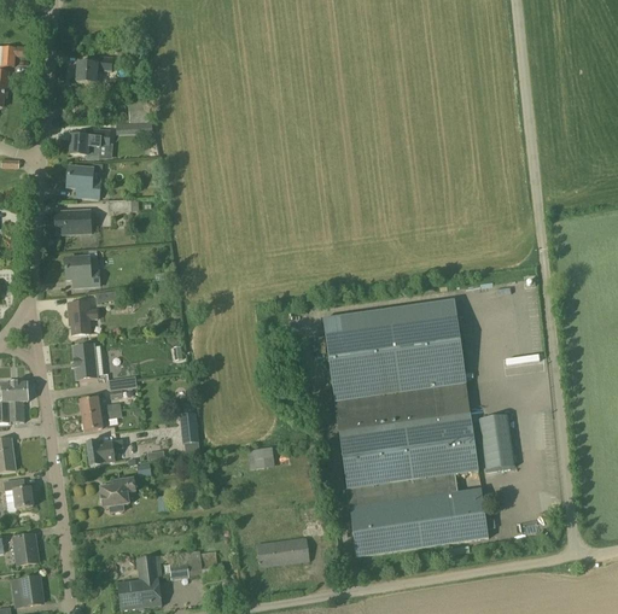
[(0,45),(0,64),(15,66),(16,46),(0,45)]
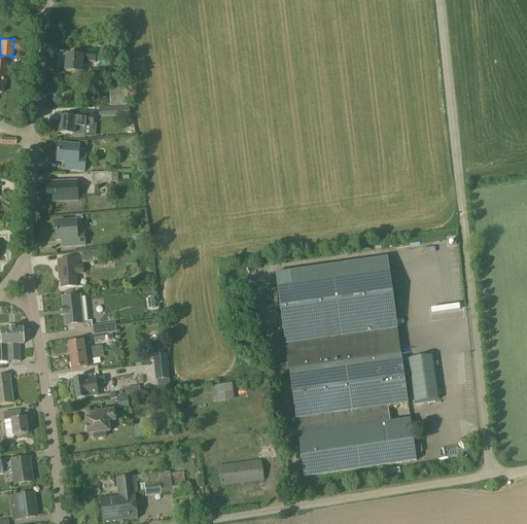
[(83,47),(82,54),(66,51),(65,69),(73,70),(72,72),(82,73),(83,59),(95,60),(95,59),(100,60),(100,49),(96,48),(83,47)]
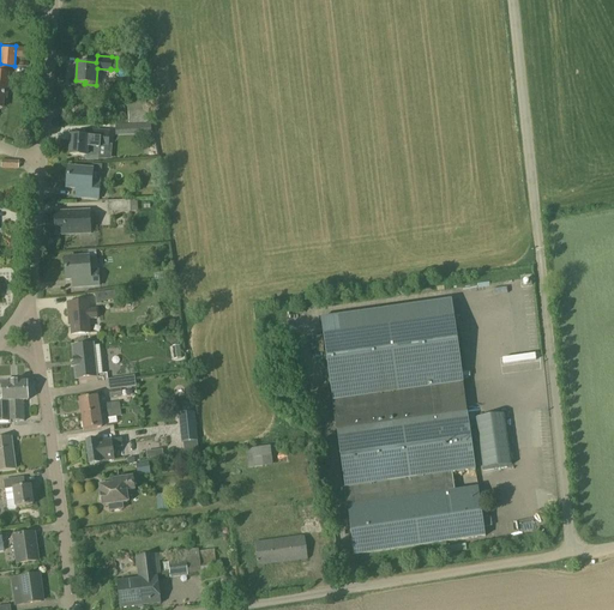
[(85,127),(85,134),(71,133),(70,152),(86,153),(86,152),(106,153),(107,144),(108,144),(109,128),(85,127)]
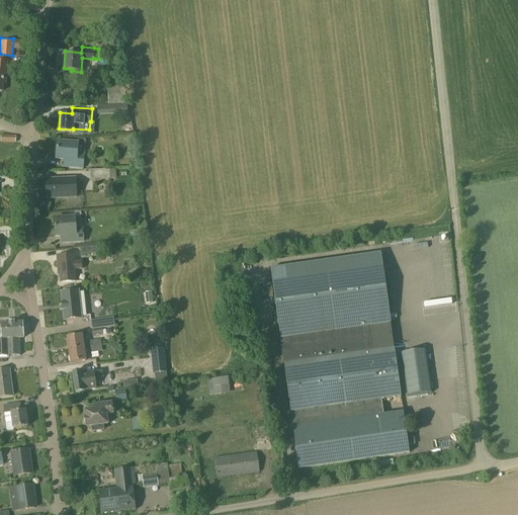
[(77,152),(78,141),(58,140),(56,157),(64,158),(64,164),(83,166),(84,153),(77,152)]
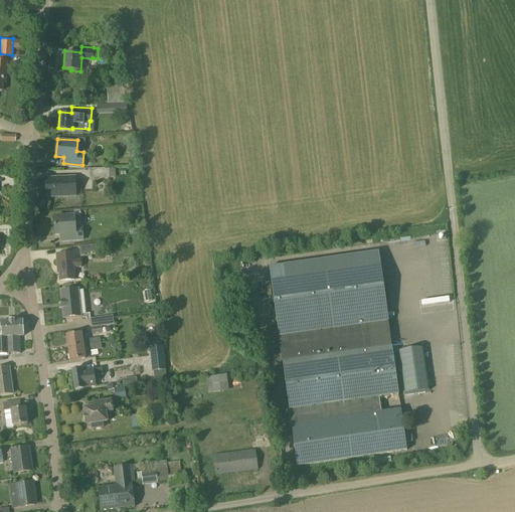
[(93,175),(110,175),(109,166),(92,167),(93,175)]
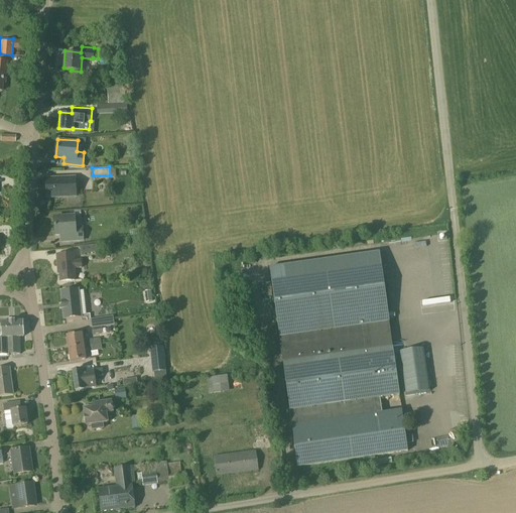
[(75,175),(45,176),(46,196),(76,195),(75,175)]
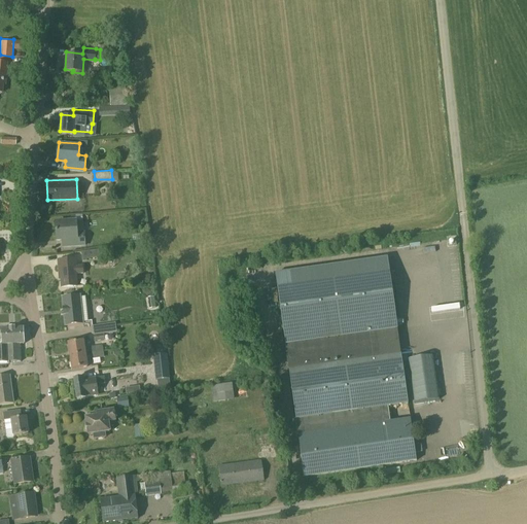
[(71,213),(72,219),(56,220),(57,239),(62,238),(63,245),(85,243),(84,231),(83,231),(82,212),(71,213)]
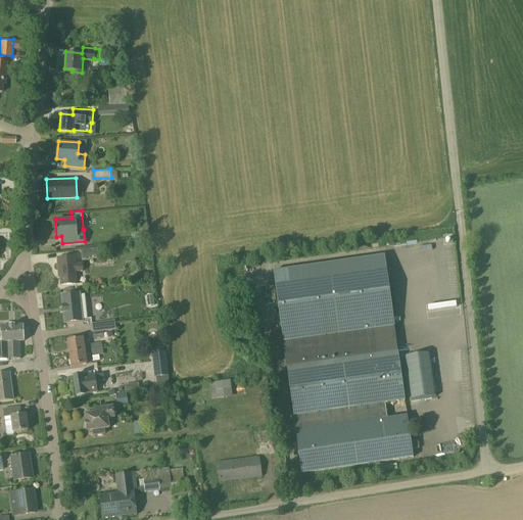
[(83,255),(99,253),(98,245),(82,247),(83,255)]
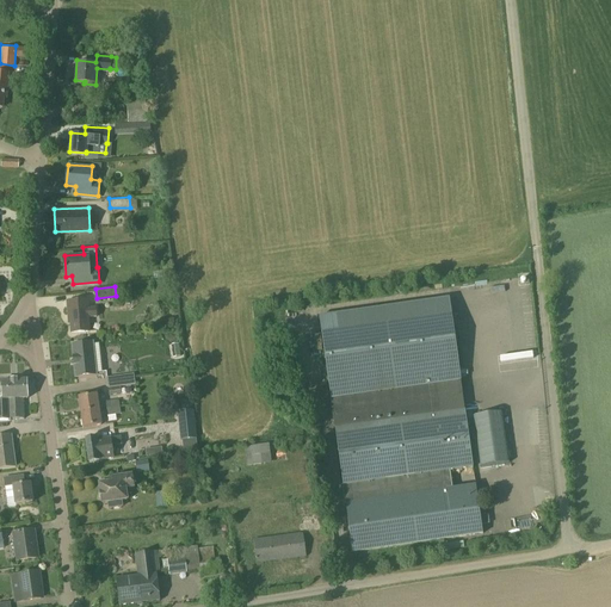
[(87,305),(87,297),(67,299),(68,315),(71,315),(72,330),(90,329),(88,315),(97,314),(96,305),(87,305)]
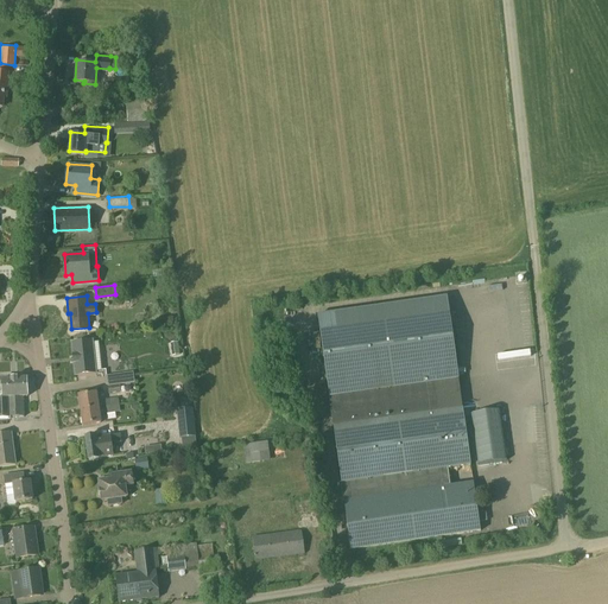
[(463,406),(441,409),(436,380),(458,376),(447,296),(318,312),(343,498),(350,548),(481,528),(480,520),(487,519),(486,509),(479,510),(474,479),(450,483),(448,464),(472,461),(463,406)]
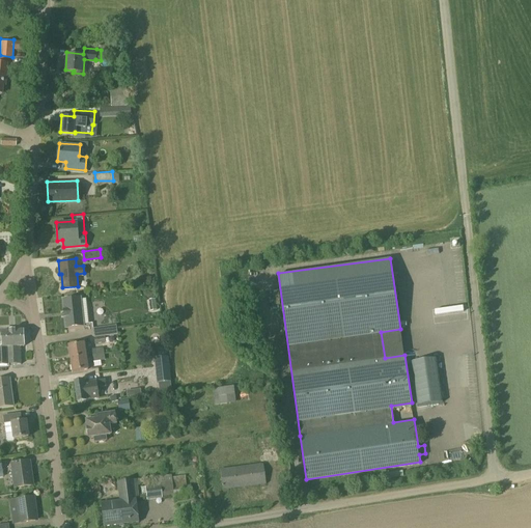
[(81,296),(62,297),(65,327),(84,325),(84,322),(88,322),(86,297),(81,297),(81,296)]
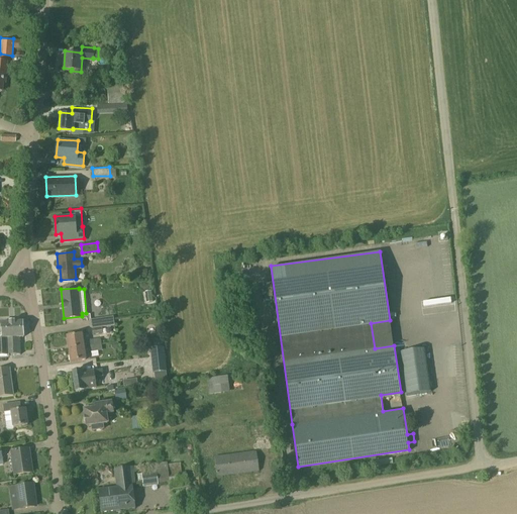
[(113,314),(91,317),(92,326),(114,323),(113,314)]
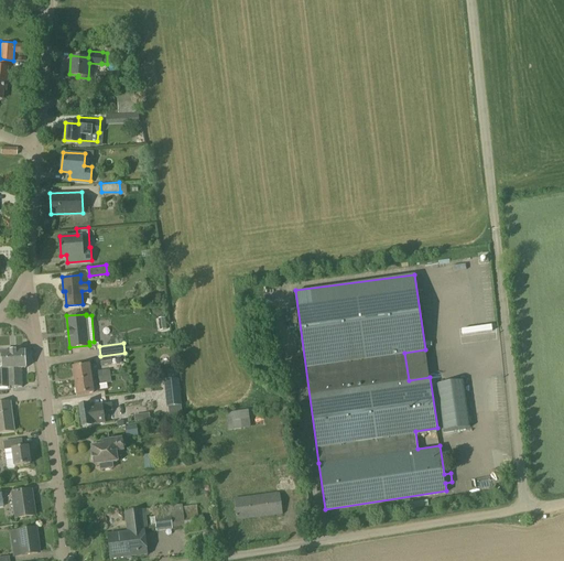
[(1,349),(2,366),(0,366),(0,386),(22,385),(22,366),(25,366),(25,348),(1,349)]
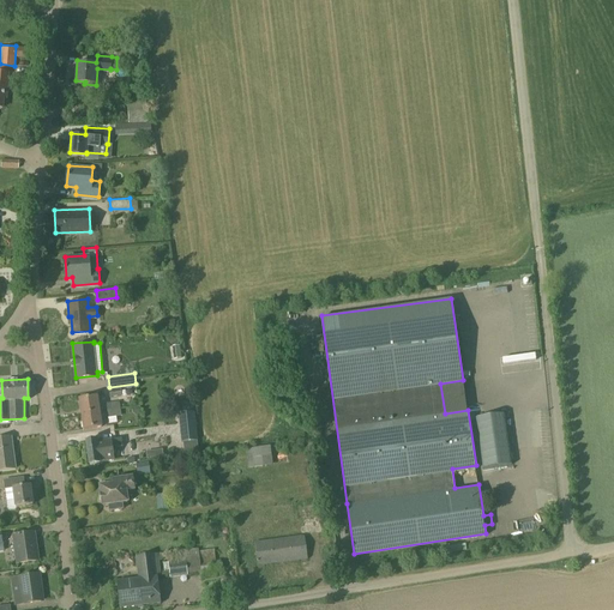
[(82,412),(100,409),(97,394),(79,397),(82,412)]
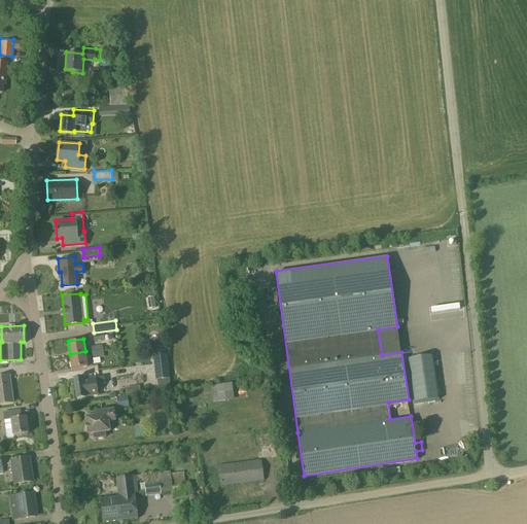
[(85,351),(70,354),(72,368),(88,364),(85,351)]
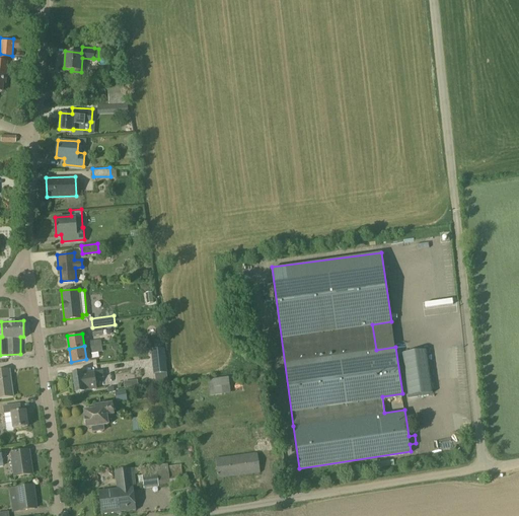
[(155,378),(167,377),(164,347),(151,348),(153,372),(155,372),(155,378)]
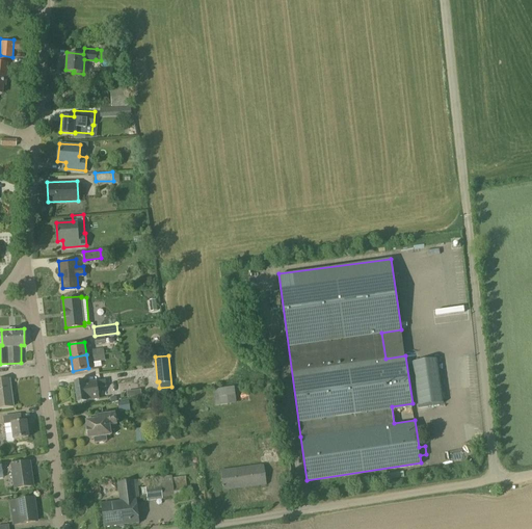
[(0,405),(14,404),(9,376),(0,377),(0,405)]
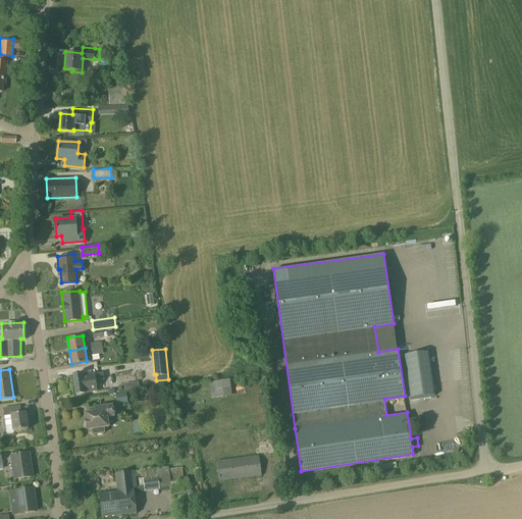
[(103,371),(95,372),(95,371),(83,373),(83,372),(73,373),(75,394),(86,392),(97,391),(96,381),(99,381),(98,378),(104,377),(103,371)]
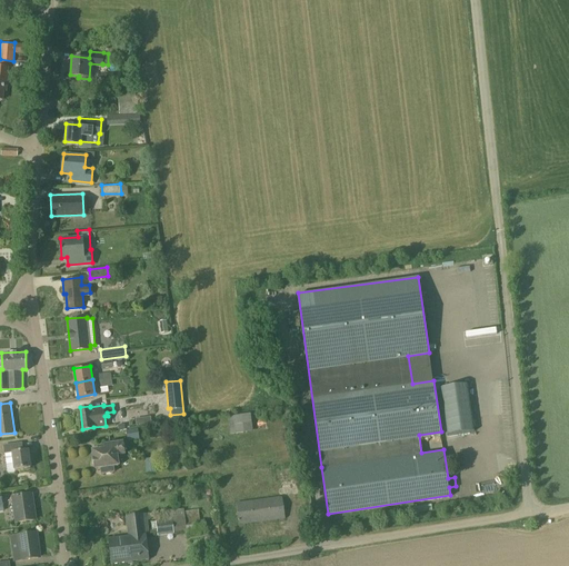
[(252,429),(250,411),(219,416),(221,428),(230,427),(232,439),(243,438),(242,430),(252,429)]
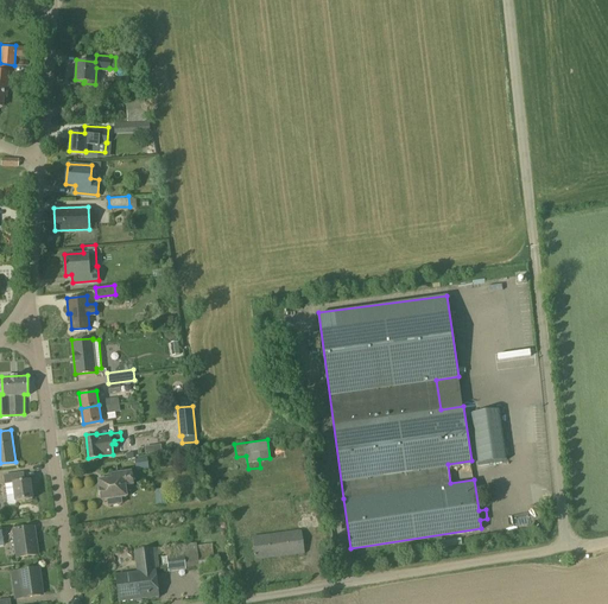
[(147,455),(135,456),(137,468),(149,466),(147,455)]
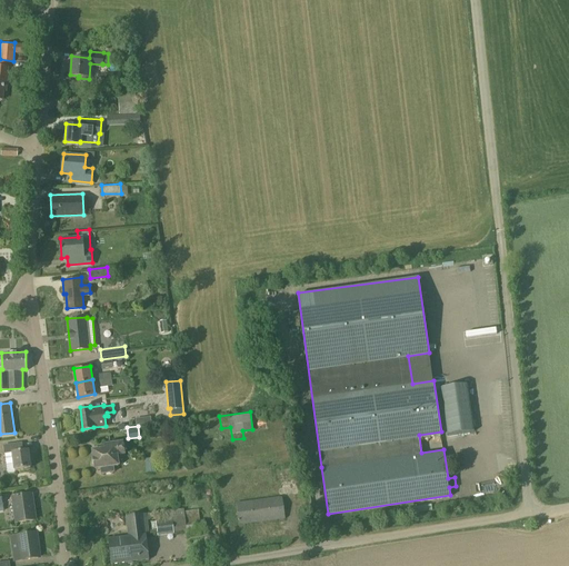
[(28,448),(23,448),(22,440),(3,443),(7,469),(31,466),(28,448)]
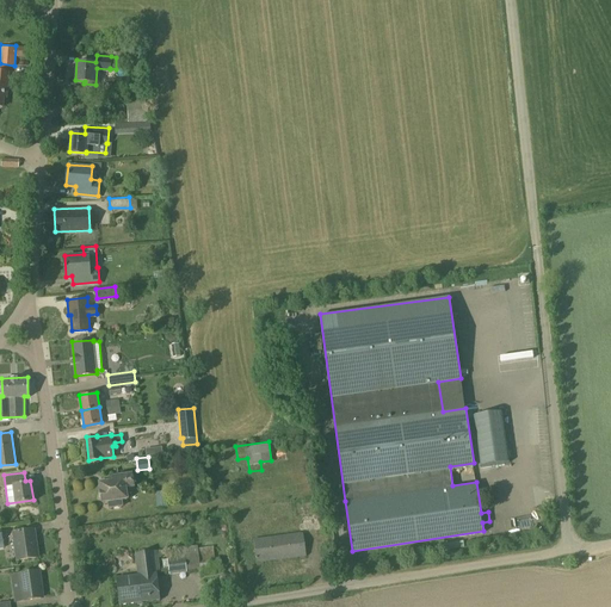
[(99,482),(100,491),(99,494),(99,499),(102,500),(103,502),(109,501),(109,507),(123,505),(122,499),(128,499),(127,487),(135,485),(133,472),(112,475),(113,479),(99,482)]
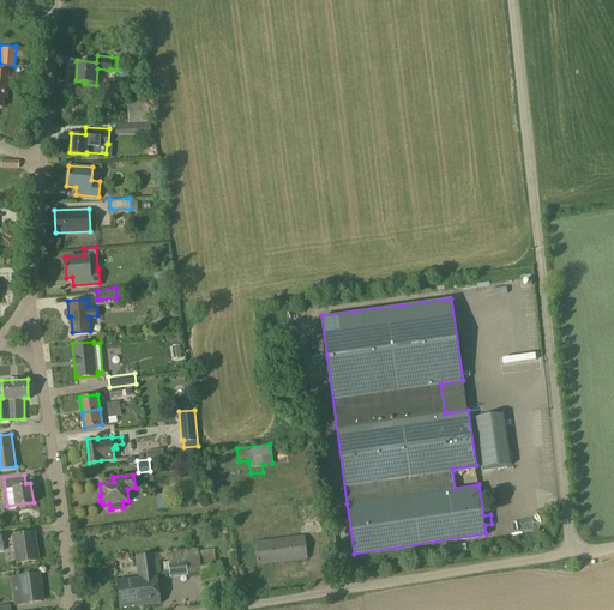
[(170,491),(157,490),(156,506),(169,506),(170,491)]
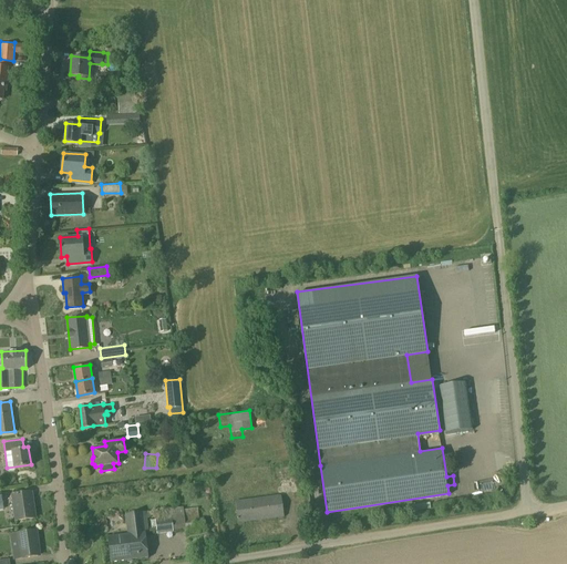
[(275,478),(277,493),(235,499),(237,522),(285,515),(281,493),(299,490),(297,475),(275,478)]
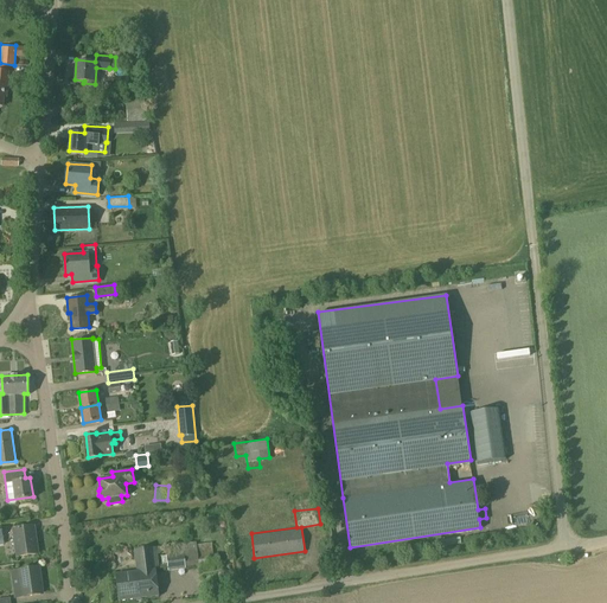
[(36,536),(34,524),(13,527),(17,555),(36,552),(33,537),(36,536)]
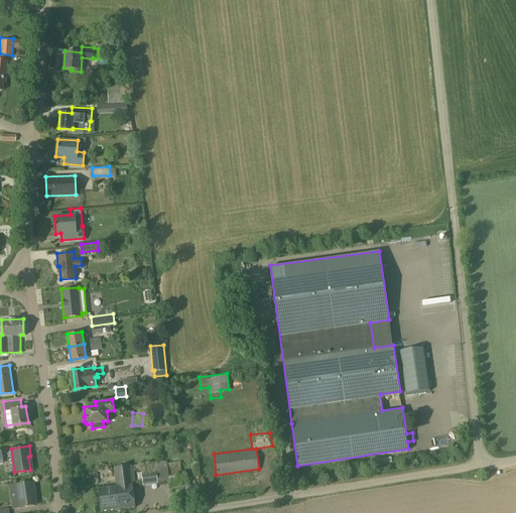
[(116,466),(119,484),(98,487),(101,509),(135,505),(132,482),(135,481),(134,468),(141,467),(143,484),(158,482),(158,481),(186,478),(185,469),(181,470),(179,460),(167,462),(166,459),(116,466)]
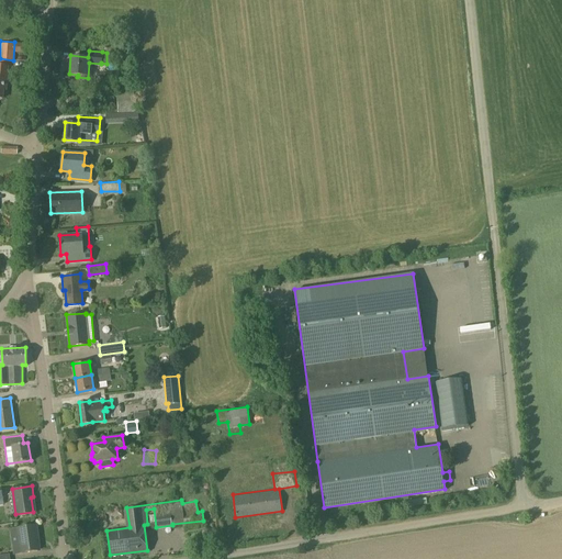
[(37,534),(36,524),(17,527),(20,551),(37,549),(36,534),(37,534)]
